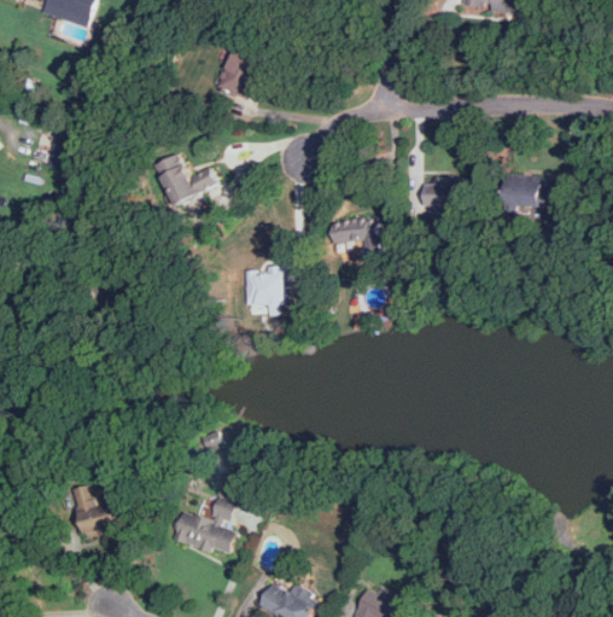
[(45,0),(41,11),(86,25),(94,0),(45,0)]
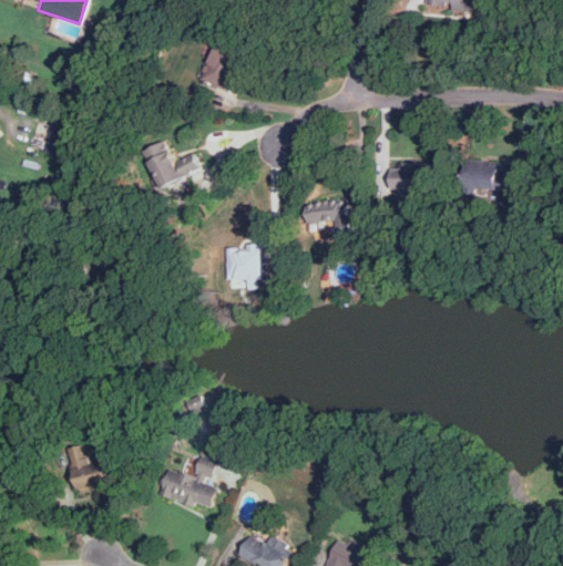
[(425,0),(425,4),(479,10),(480,0),(425,0)]
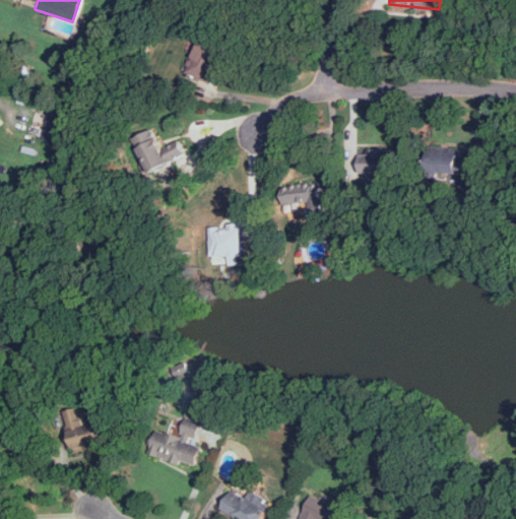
[(208,83),(221,46),(195,37),(182,74),(208,83)]
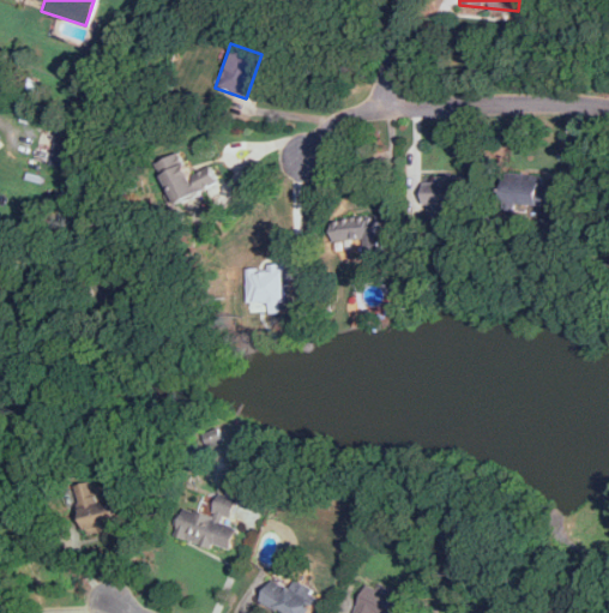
[(72,136),(49,137),(52,167),(74,166),(72,136)]
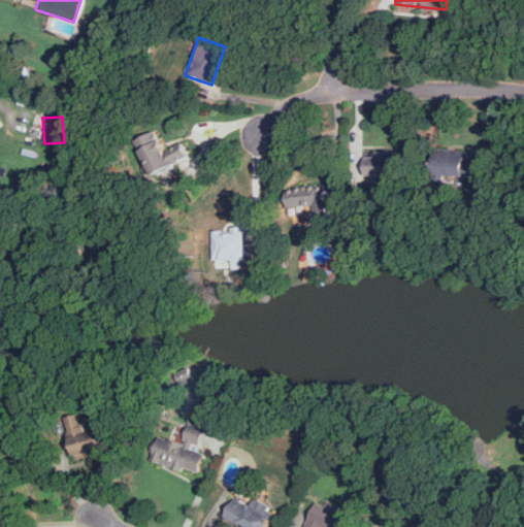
[(146,173),(186,155),(179,142),(161,151),(151,130),(131,139),(146,173)]
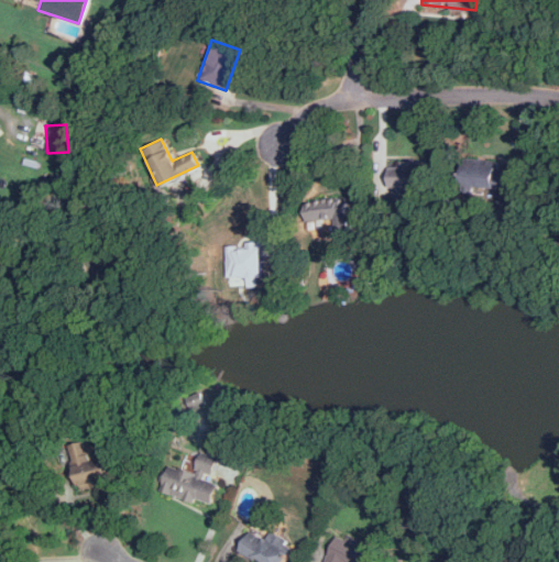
[(407,187),(434,187),(434,161),(385,162),(385,200),(408,200),(407,187)]
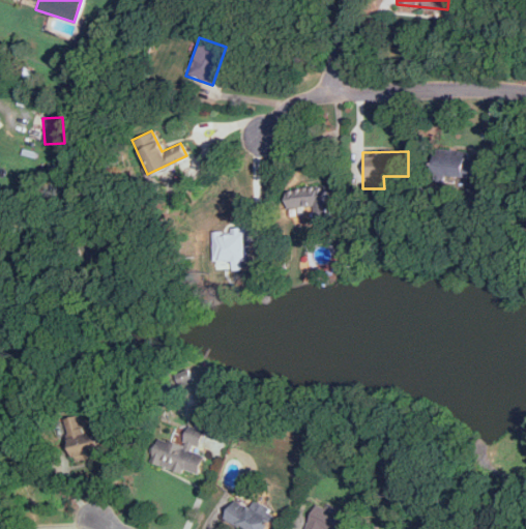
[(474,177),(475,171),(463,170),(464,154),(430,153),(429,175),(474,177)]
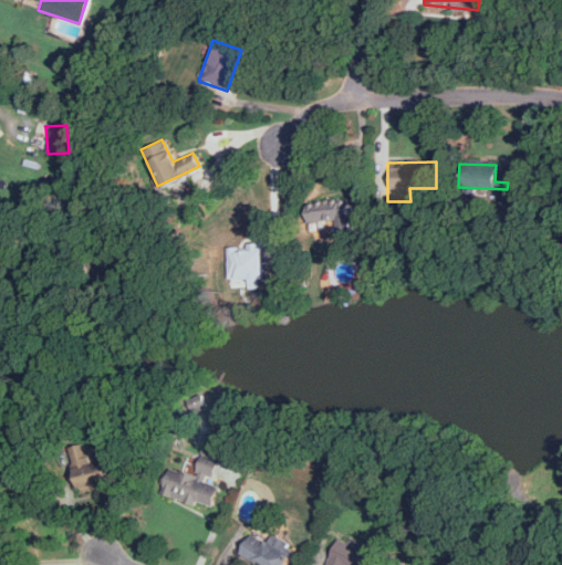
[(350,233),(346,198),(302,201),(303,222),(331,220),(332,236),(350,233)]
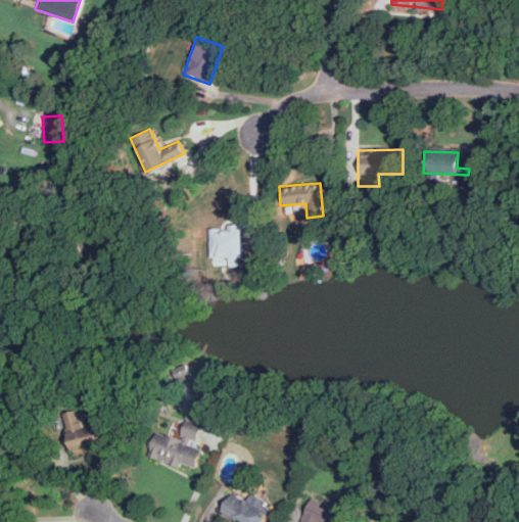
[(206,226),(207,254),(226,254),(226,264),(236,263),(236,254),(240,254),(239,223),(225,223),(225,227),(218,228),(218,225),(206,226)]
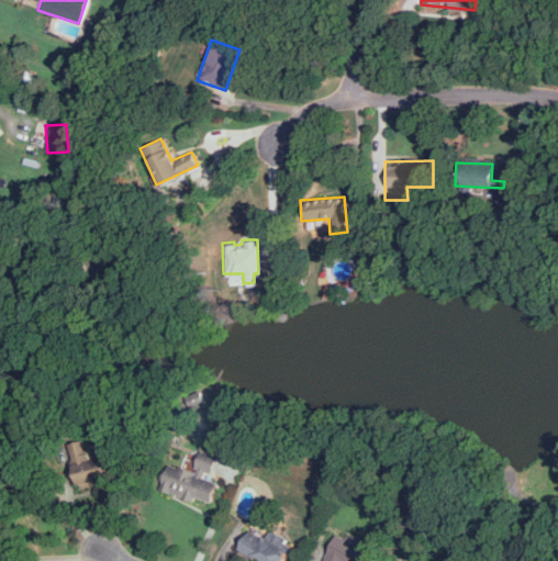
[(89,459),(86,440),(67,444),(75,489),(103,484),(99,457),(89,459)]
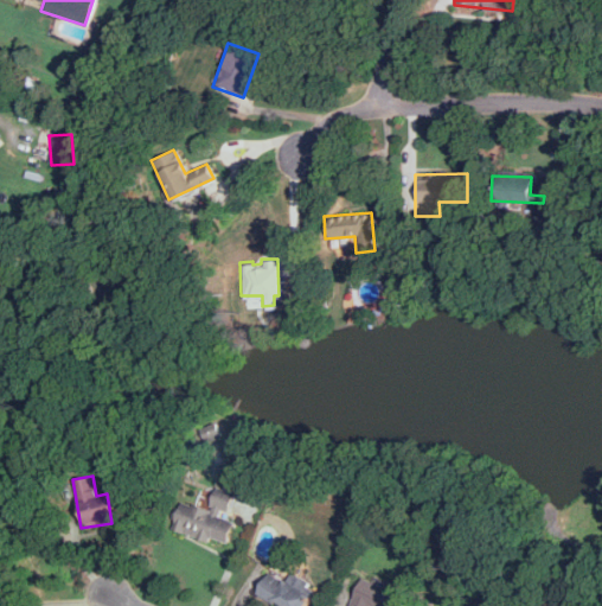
[(231,492),(213,486),(206,509),(177,499),(168,527),(223,546),(231,521),(223,517),(231,492)]
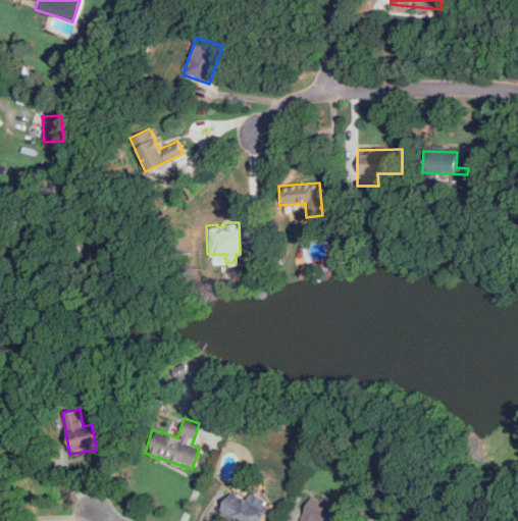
[(216,510),(239,520),(256,520),(266,502),(247,491),(244,498),(227,488),(216,510)]
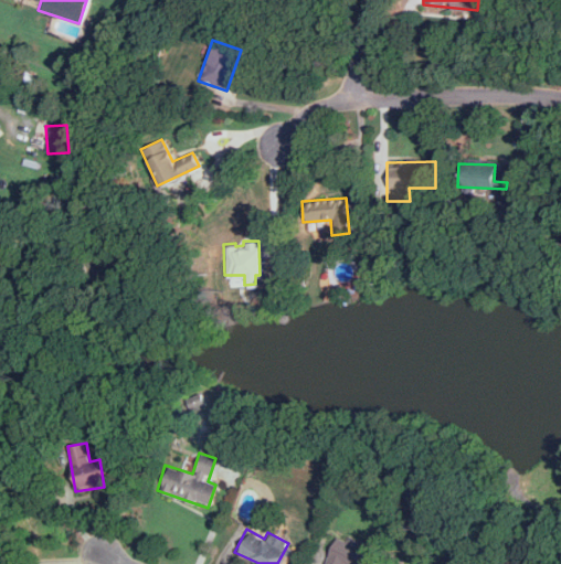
[(323,563),(362,563),(370,545),(356,540),(353,543),(332,535),(323,563)]
